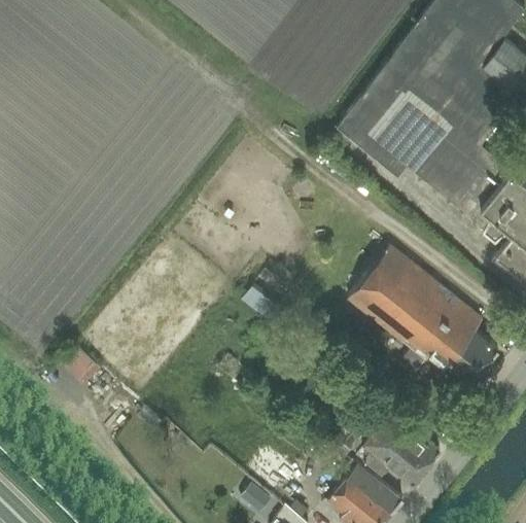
[(510,268),(525,280),(525,182),(481,146),(520,99),(482,68),(525,11),(525,9),(513,0),(434,0),(338,129),(398,178),(408,167),(487,231),(484,235),(496,244),(505,236),(510,239),(492,260),(506,272),(510,268)]
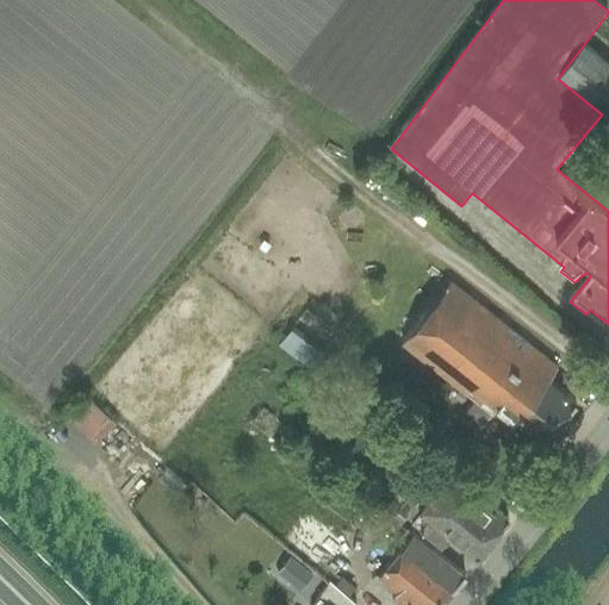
[(607,114),(608,112),(608,66),(585,48),(561,79),(584,97),(607,114)]
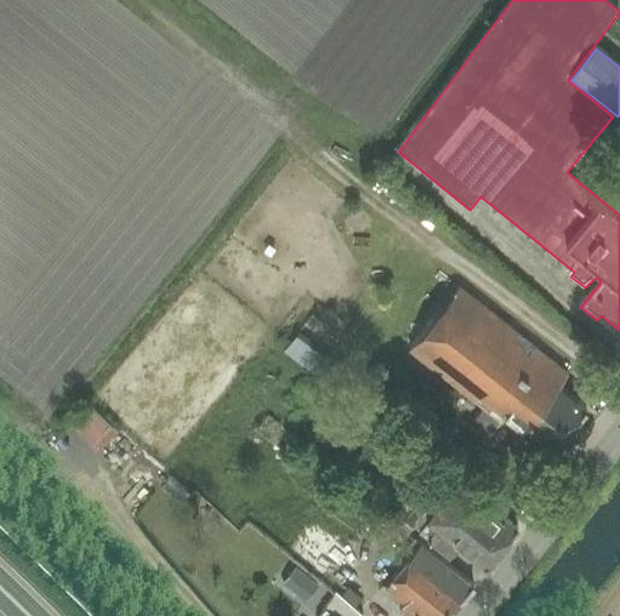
[(558,446),(589,410),(561,388),(570,375),(461,289),(413,351),(487,409),(473,425),(490,439),(508,417),(527,432),(532,425),(558,446)]
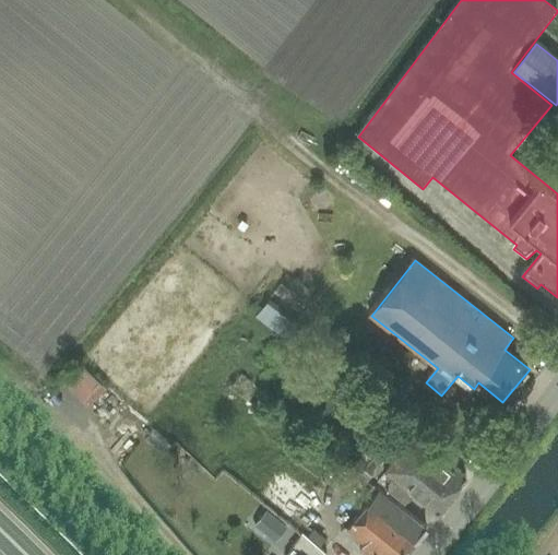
[(294,337),(306,319),(279,300),(266,318),(294,337)]
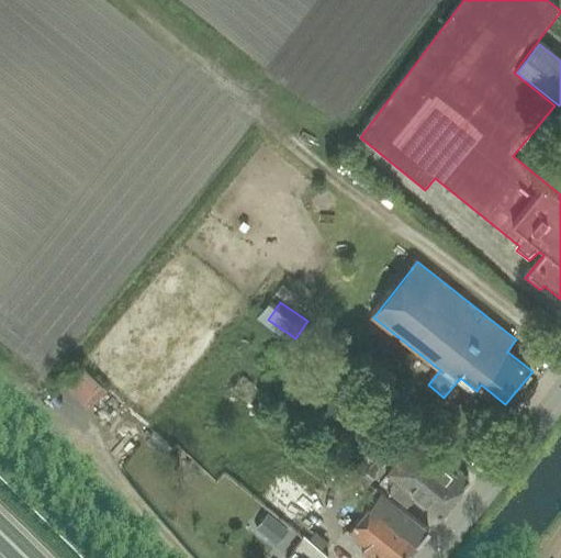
[(425,435),(390,482),(417,502),(422,495),(451,517),(481,476),(425,435)]
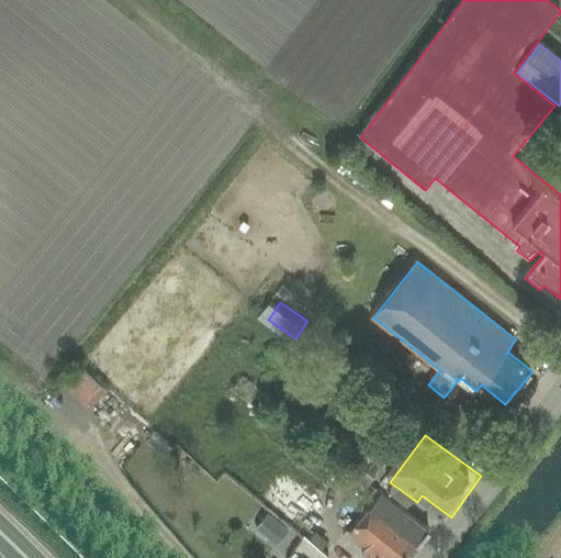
[(408,557),(429,533),(379,491),(367,505),(370,509),(350,534),(368,548),(365,553),(370,557),(408,557)]
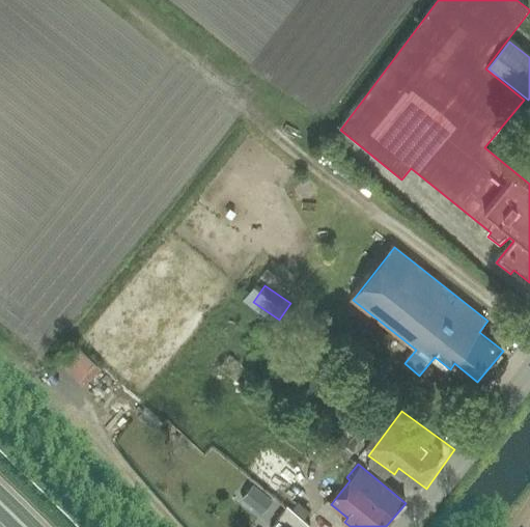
[(249,500),(270,516),(281,500),(260,483),(249,500)]
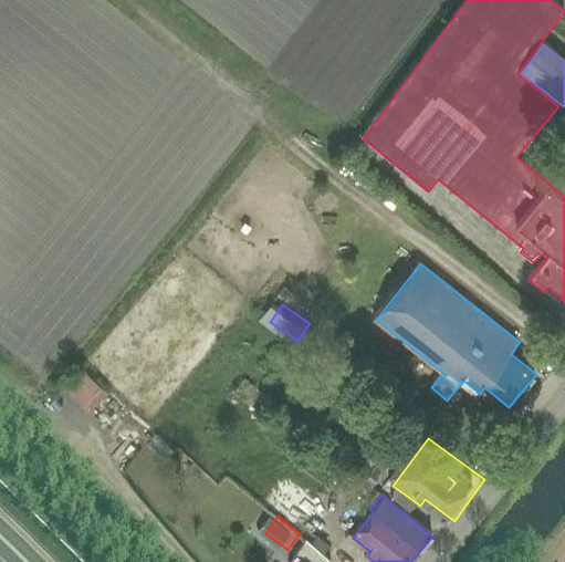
[(332,561),(310,543),(299,557),(300,558),(296,561),(332,561)]
